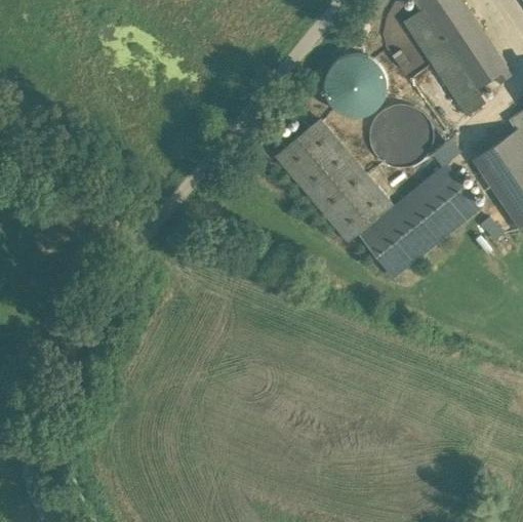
[(506,71),(458,0),(413,0),(421,11),(475,91),(477,90),(506,71)]
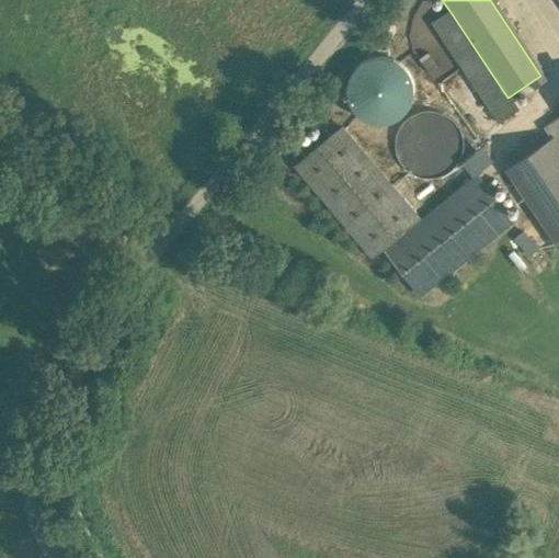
[(508,98),(451,12),(431,24),(460,69),(498,125),(518,111),(510,97),(508,98)]
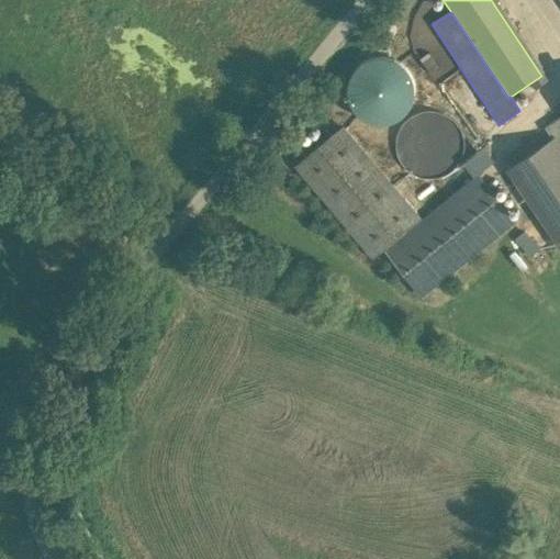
[(385,49),(340,81),(374,129),(418,97),(385,49)]
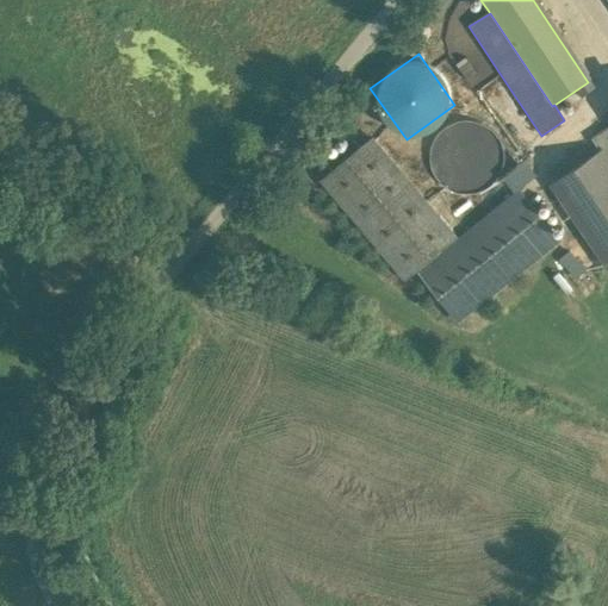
[(500,173),(502,160),(500,145),(491,133),(479,126),(465,123),(452,126),(440,135),(432,147),(429,161),(433,174),(440,186),(452,194),(466,197),(481,193),(492,185),(500,173)]
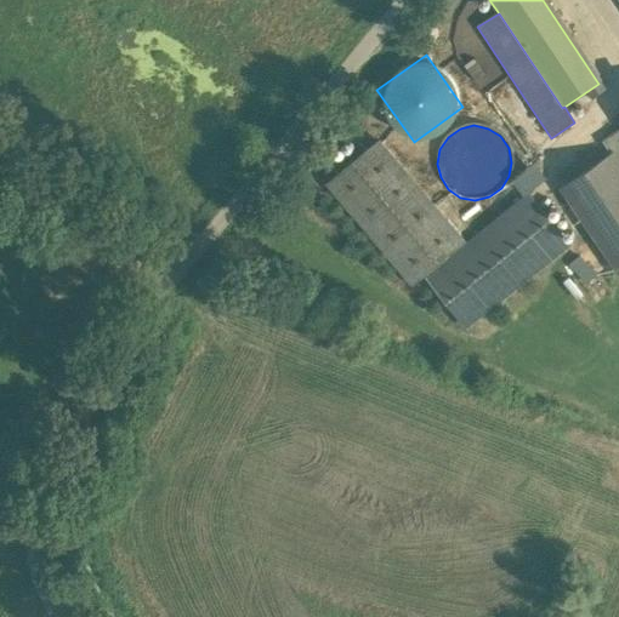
[(618,131),(601,143),(609,155),(618,167),(618,131)]
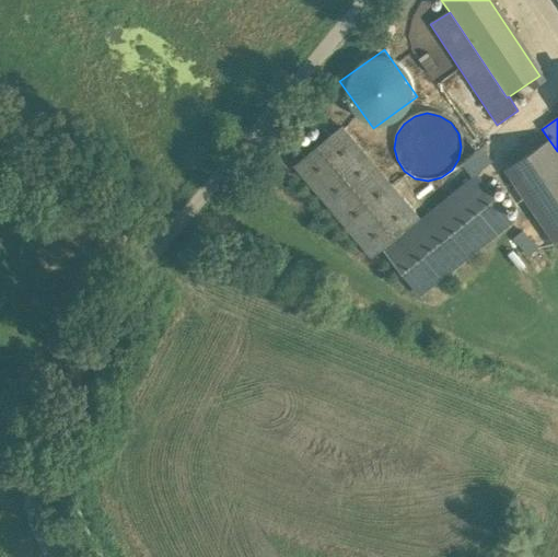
[(417,220),(340,129),(294,166),(371,257),(417,220)]
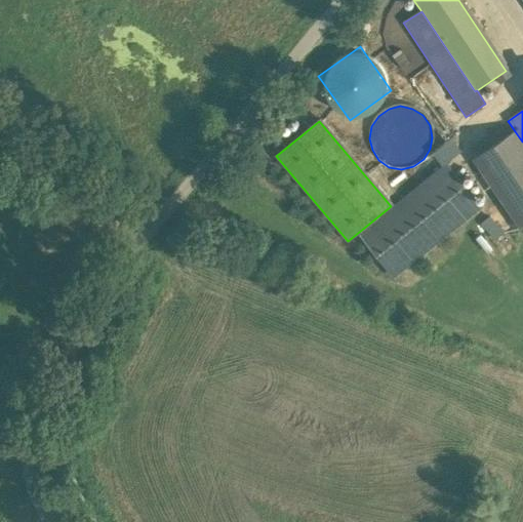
[(522,142),(515,131),(474,159),(522,232),(522,231),(522,142)]
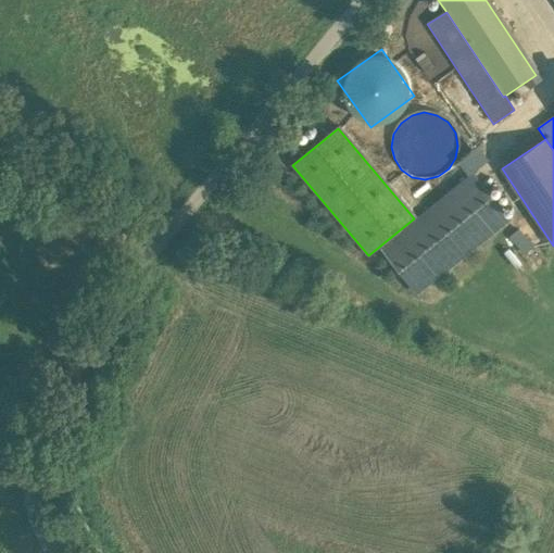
[(467,175),(488,160),(477,145),(455,161),(467,175)]
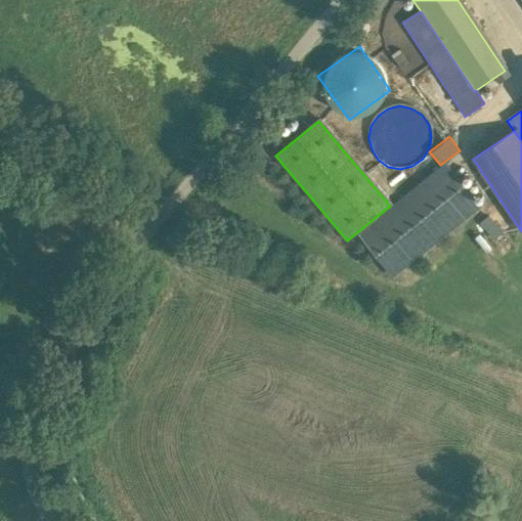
[(445,166),(359,234),(393,276),(479,208),(445,166)]
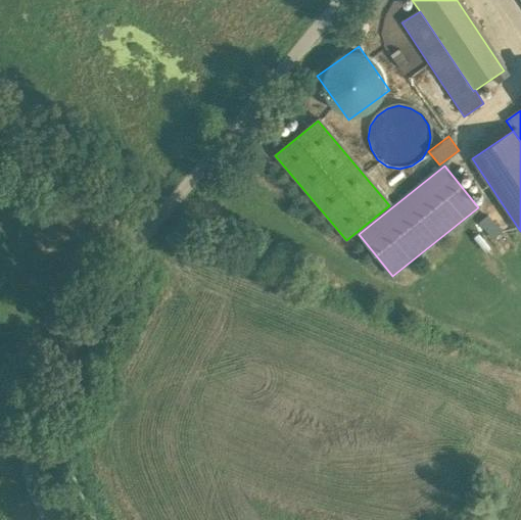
[(487,215),(477,222),(488,239),(500,231),(487,215)]
